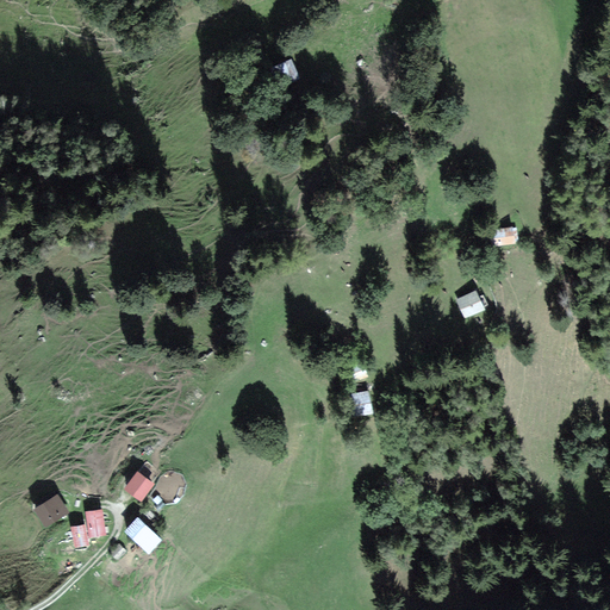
[(303,79),(293,57),(269,68),(280,89),(303,79)]
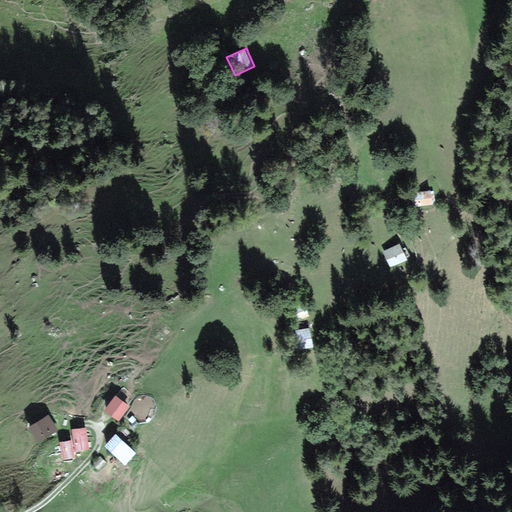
[(432,189),(418,191),(420,206),(435,203),(432,189)]
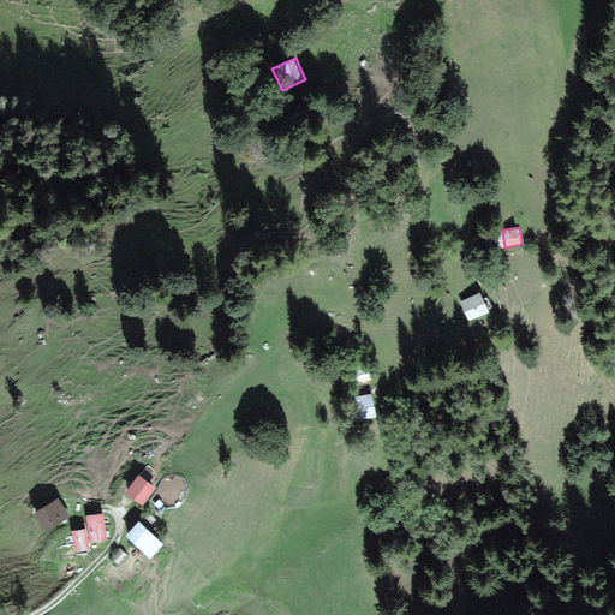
[(481,293),(460,303),(471,323),(490,314),(481,293)]
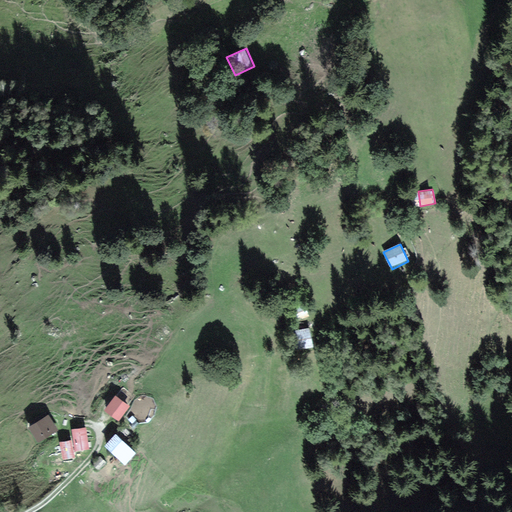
[(312,348),(310,327),(309,328),(295,329),(297,350),(312,348)]
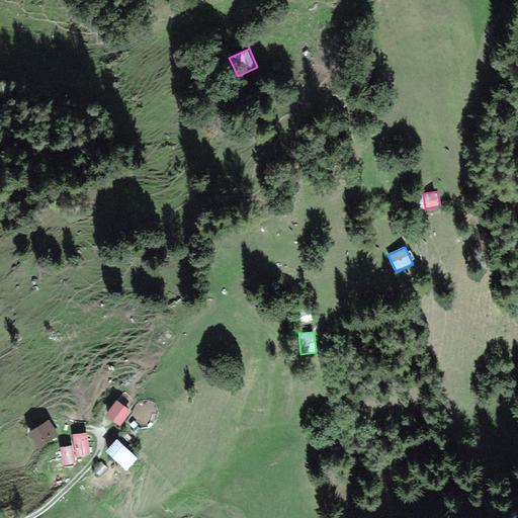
[(134,410),(116,400),(106,417),(122,427),(134,410)]
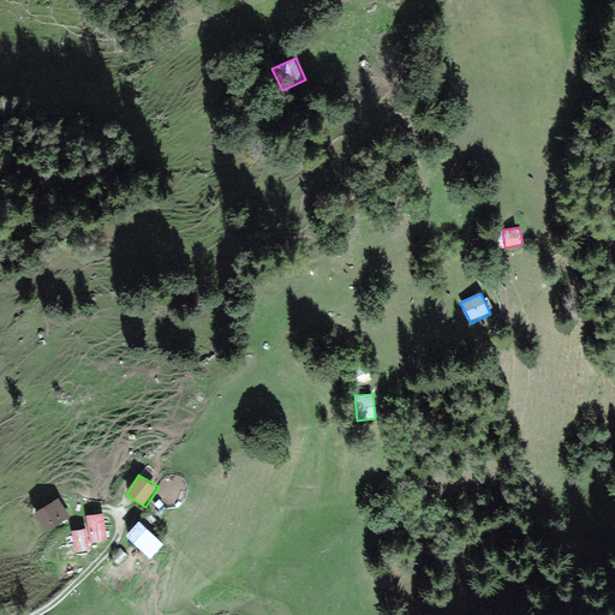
[(59,499),(35,515),(48,535),(72,518),(59,499)]
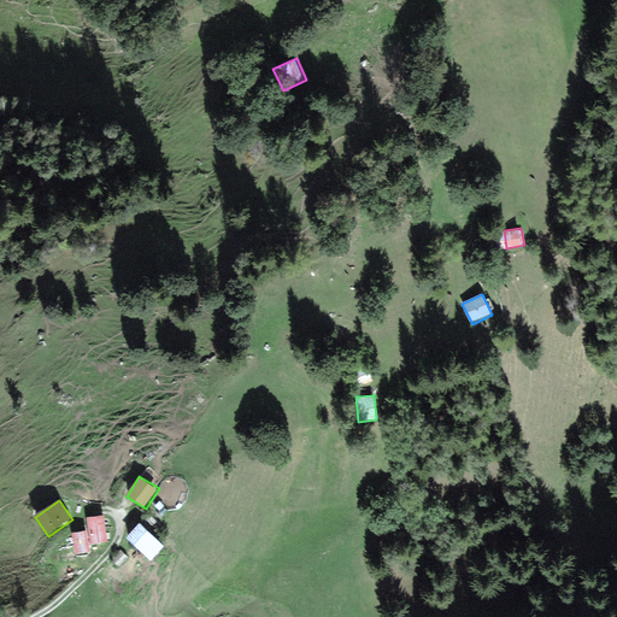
[(89,517),(92,544),(107,542),(105,516),(89,517)]
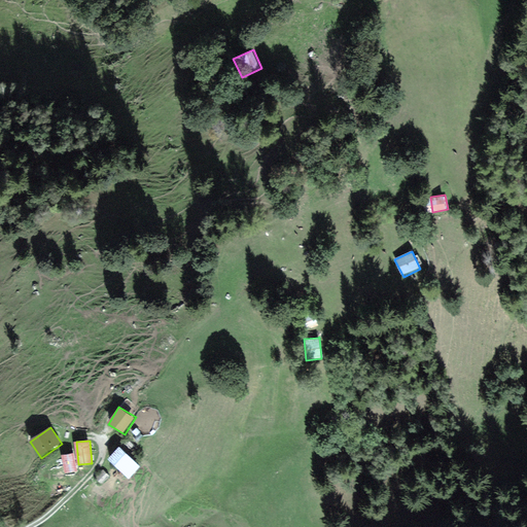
[(144,459),(123,442),(108,459),(130,477),(144,459)]
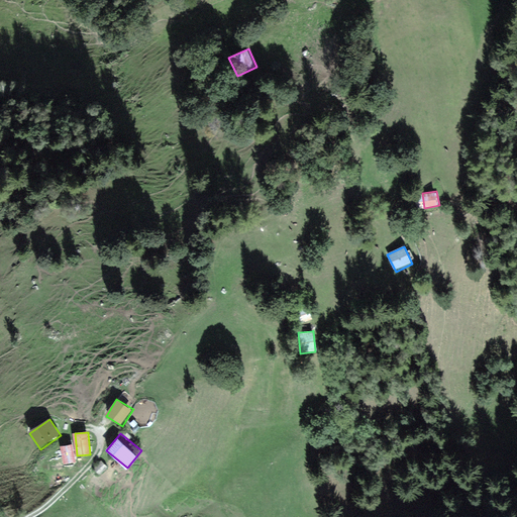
[(75,461),(73,442),(58,444),(59,462),(75,461)]
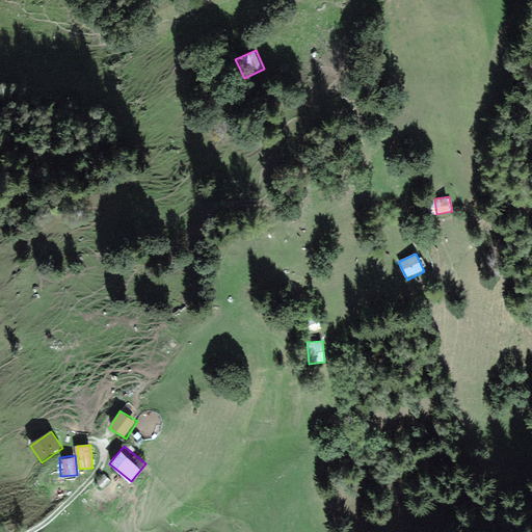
[(97,483),(102,489),(110,481),(104,476),(97,483)]
